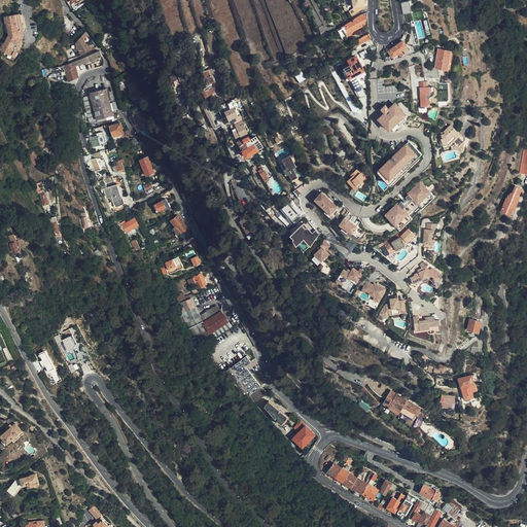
[(356,10),(365,8),(363,0),(353,0),(354,8),(349,11),(352,15),(356,10)]
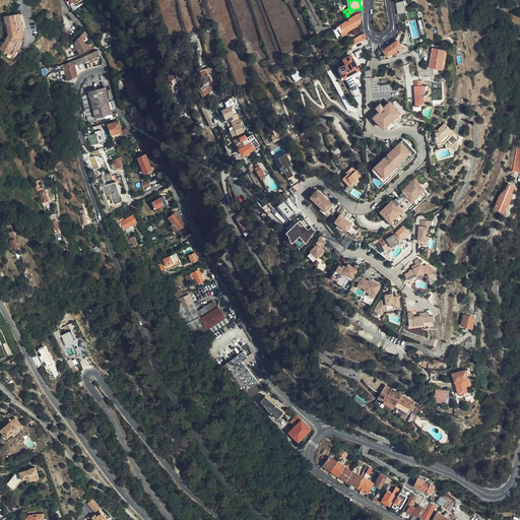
[(396,3),(398,15),(405,13),(403,2),(396,3)]
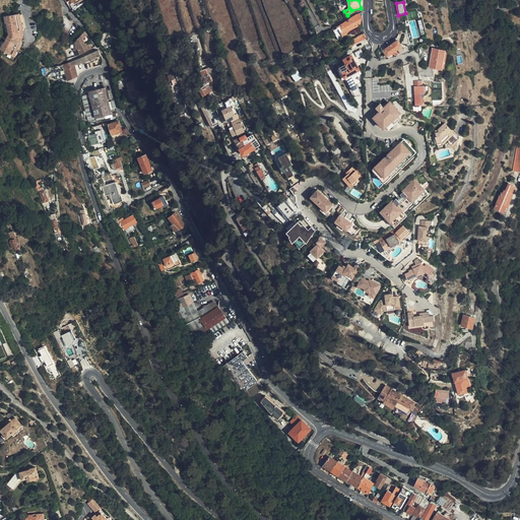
[(22,36),(21,29),(22,29),(19,13),(4,17),(5,24),(7,24),(9,35),(4,45),(1,51),(15,56),(21,41),(20,41),(22,36)]
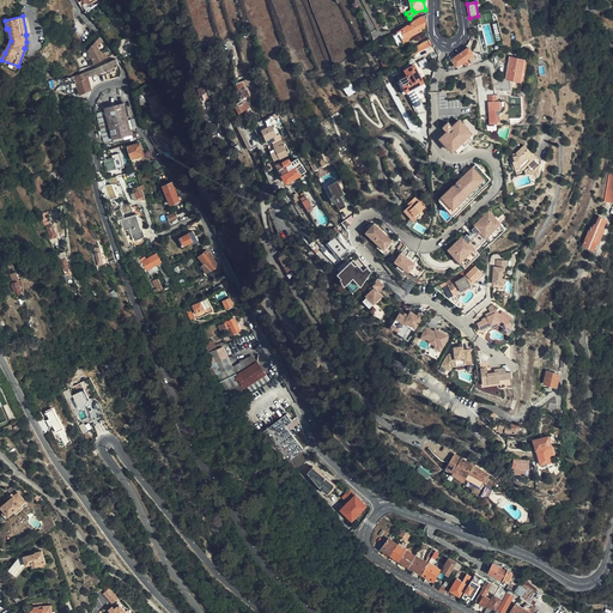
[(428,22),(425,16),(424,16),(420,17),(412,23),(413,25),(412,26),(411,24),(404,28),(399,31),(400,32),(395,35),(400,43),(413,36),(425,29),(428,22)]
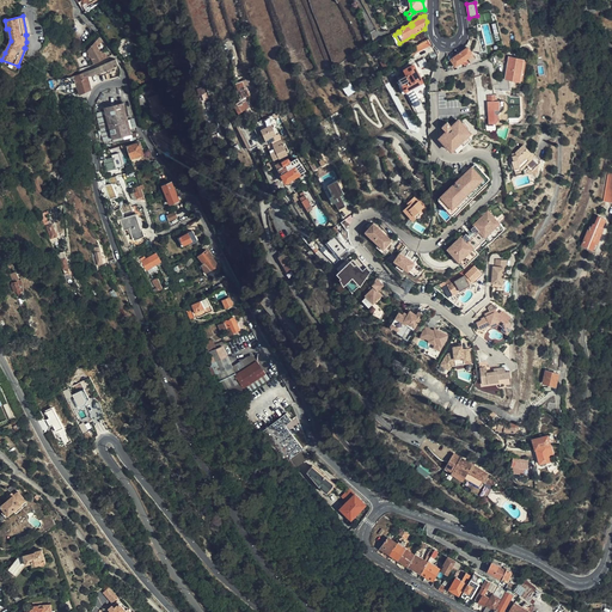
[(414,37),(412,36),(399,43),(395,35),(393,36),(398,46),(414,37)]
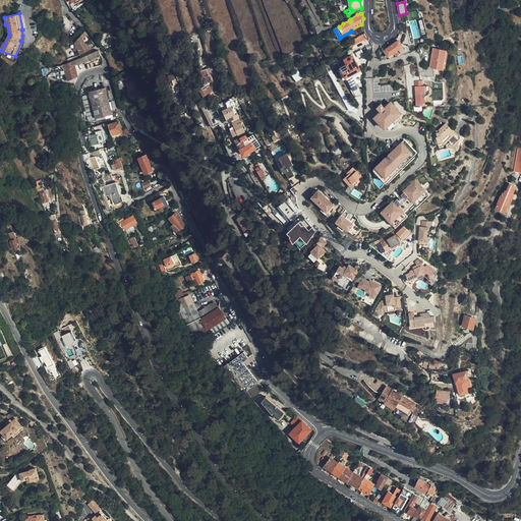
[(350,45),(365,36),(364,33),(364,31),(347,41),(350,45)]
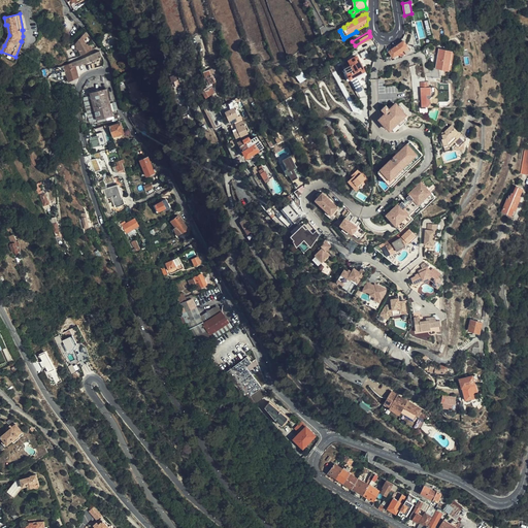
[(76,46),(75,47),(77,50),(78,50),(81,55),(90,52),(86,44),(88,43),(93,41),(89,37),(75,44),(76,46)]
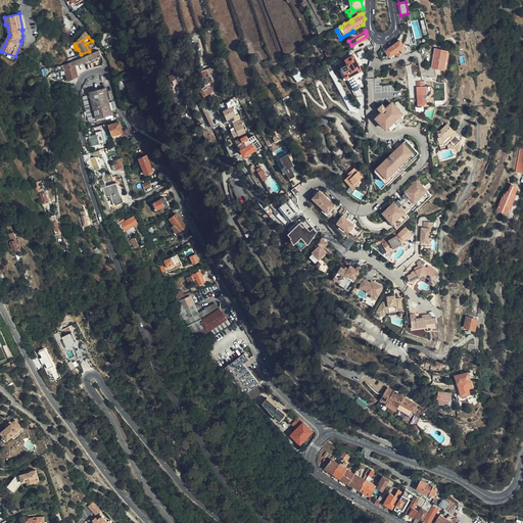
[(399,49),(403,46),(399,41),(385,51),(389,56),(390,56),(392,54),(399,49)]
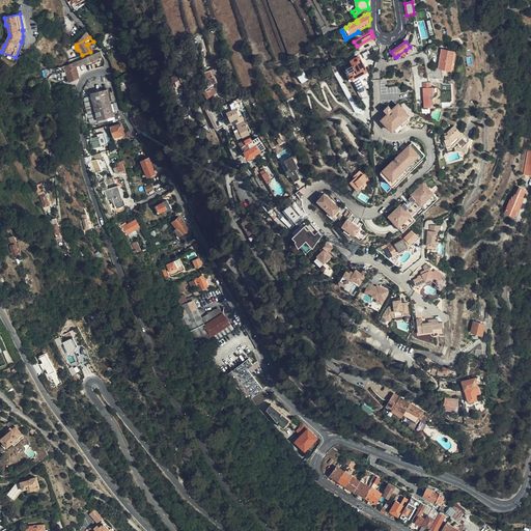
[(442,49),(442,53),(439,68),(443,68),(452,70),(453,60),(455,51),(442,49)]
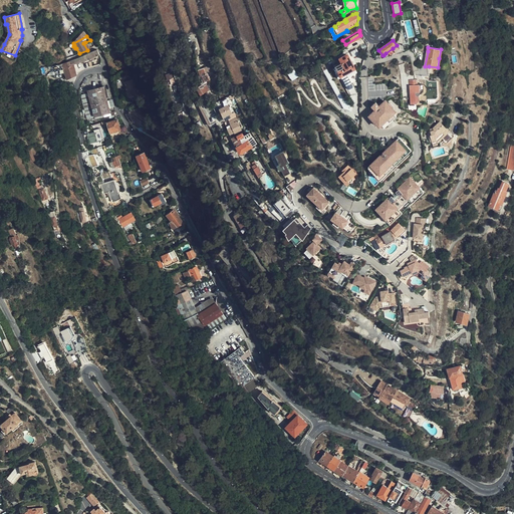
[(95,56),(99,55),(97,50),(96,49),(79,57),(77,58),(72,60),(65,62),(47,67),(49,71),(53,70),(53,71),(63,69),(66,79),(76,75),(75,69),(73,64),(77,63),(82,62),(89,59),(95,56)]
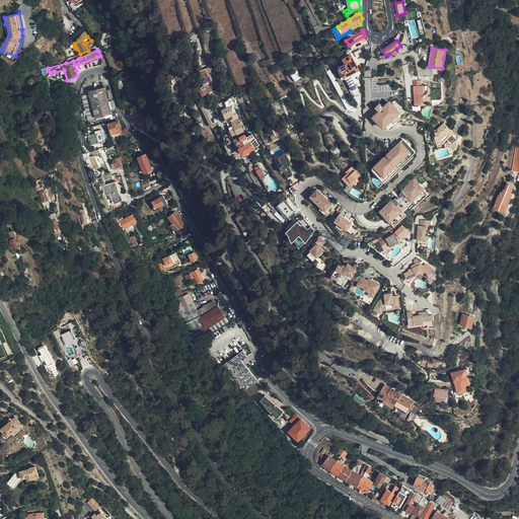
[(350,54),(343,58),(346,65),(347,67),(346,68),(349,73),(353,71),(353,72),(358,69),(356,66),(354,61),(353,61),(350,54)]
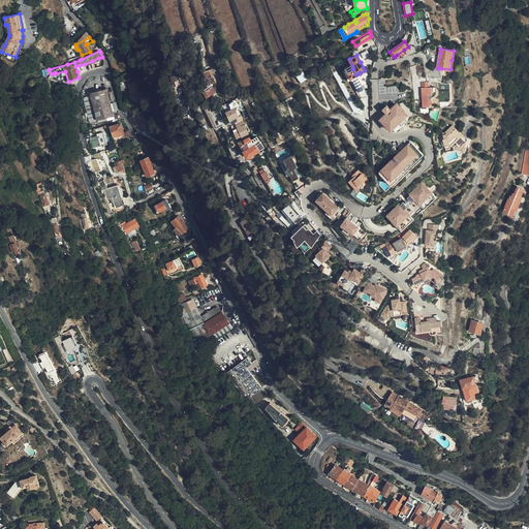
[(122,68),(128,64),(126,60),(119,64),(122,68)]
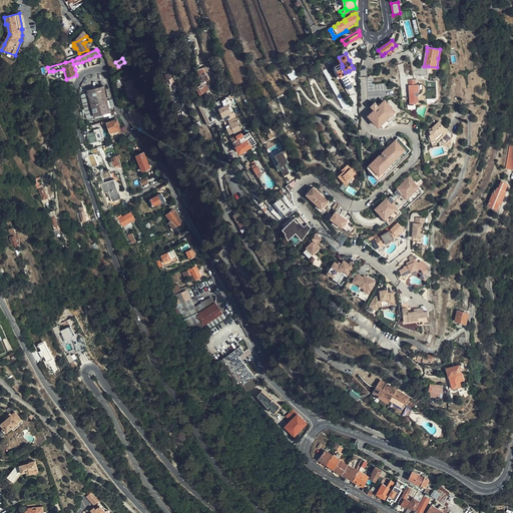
[(201,84),(196,87),(200,93),(208,88),(206,85),(208,84),(206,81),(209,80),(206,73),(204,74),(201,68),(194,71),(197,78),(198,77),(201,82),(200,83),(201,84)]
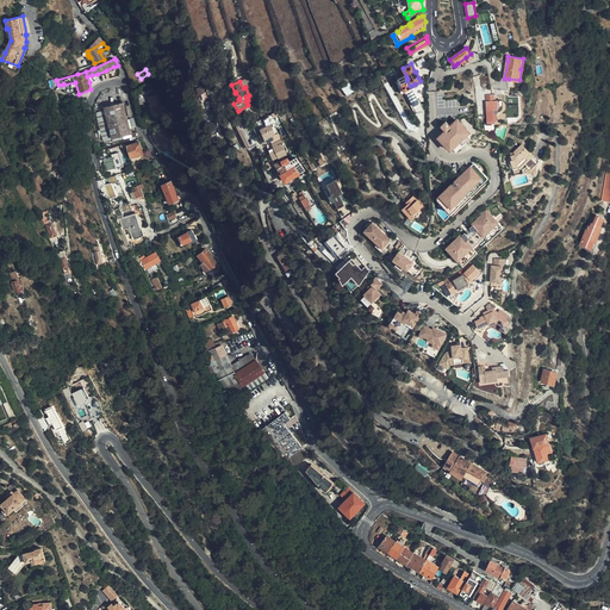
[(350,82),(343,87),(347,94),(355,91),(350,82)]
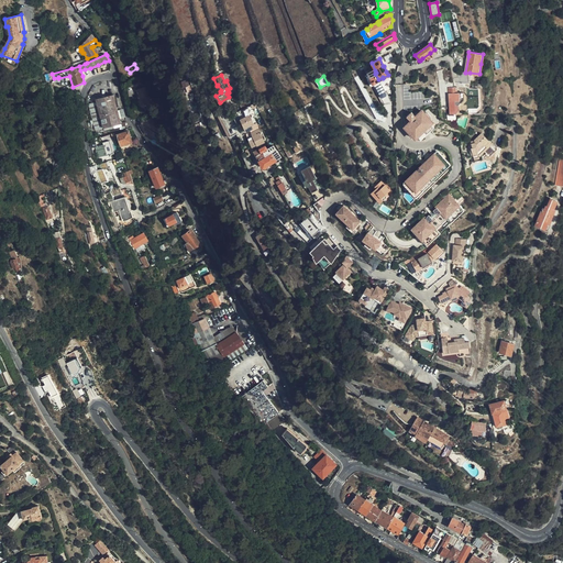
[(199,106),(190,77),(184,79),(192,108),(199,106)]
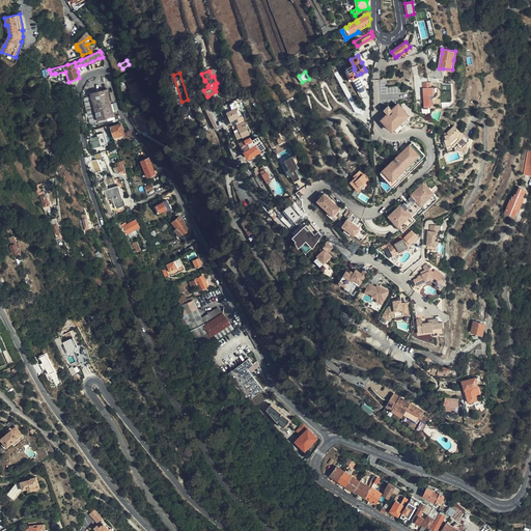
[(420,93),(415,94),(415,100),(417,111),(422,111),(422,107),(429,106),(432,104),(432,99),(438,93),(437,86),(431,87),(429,87),(429,81),(428,81),(427,77),(422,77),(422,87),(420,87),(420,93)]
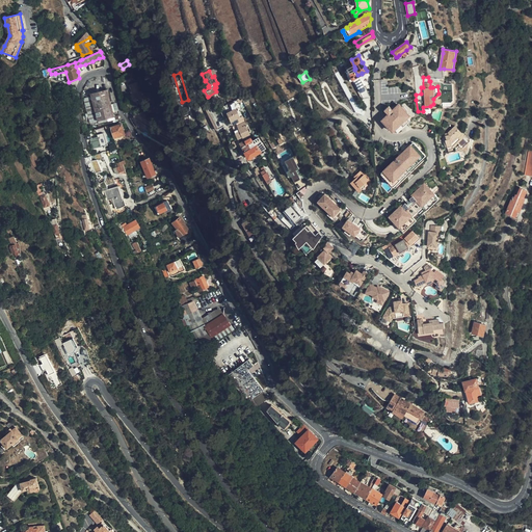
[(143,98),(137,82),(129,85),(132,95),(131,95),(134,102),(143,98)]
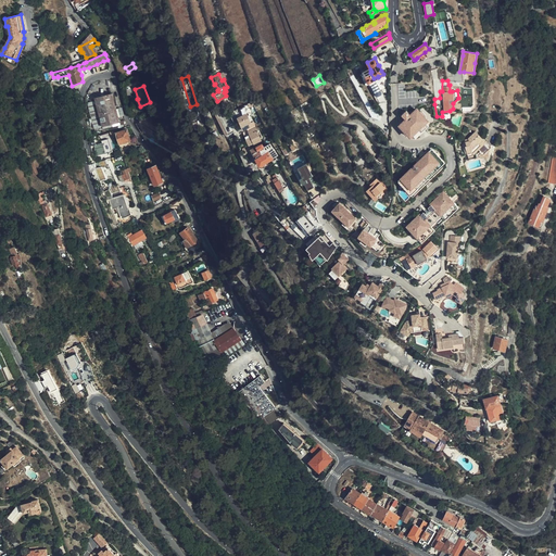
[(96,101),(102,126),(119,122),(112,93),(95,98),(96,101)]
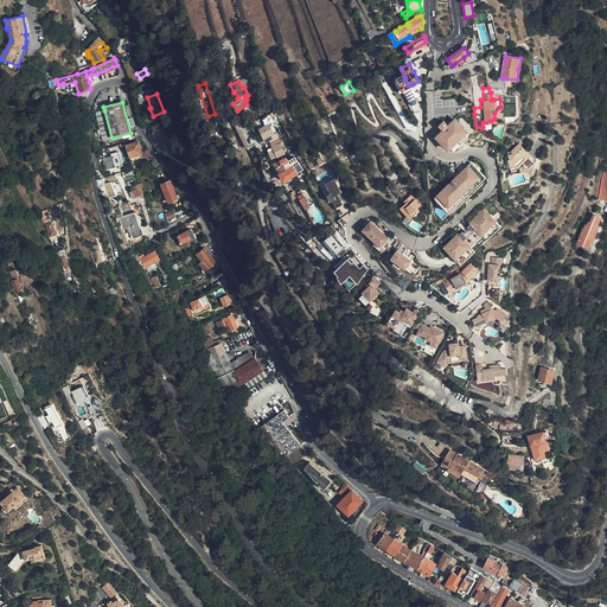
[(104,139),(112,138),(104,110),(97,113),(104,139)]
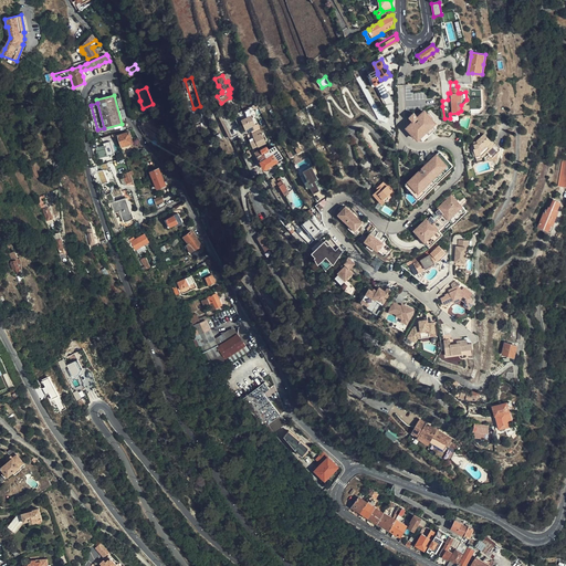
[(413,113),(409,117),(412,122),(407,126),(408,127),(407,128),(416,138),(417,137),(418,138),(420,137),(433,125),(435,124),(433,123),(435,122),(426,112),(425,113),(422,111),(418,116),(413,113)]
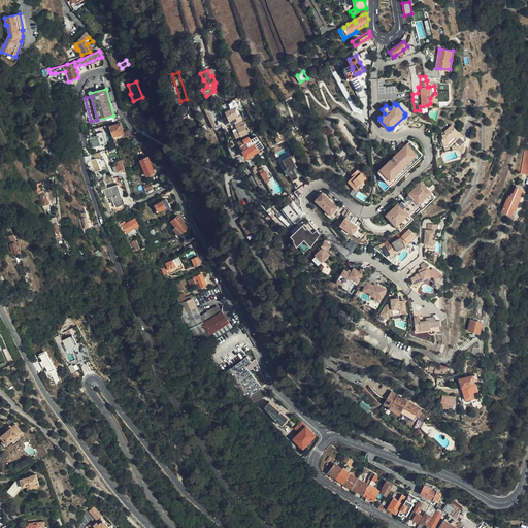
[(240,114),(235,107),(228,110),(226,104),(219,107),(224,118),(227,116),(230,121),(240,114)]
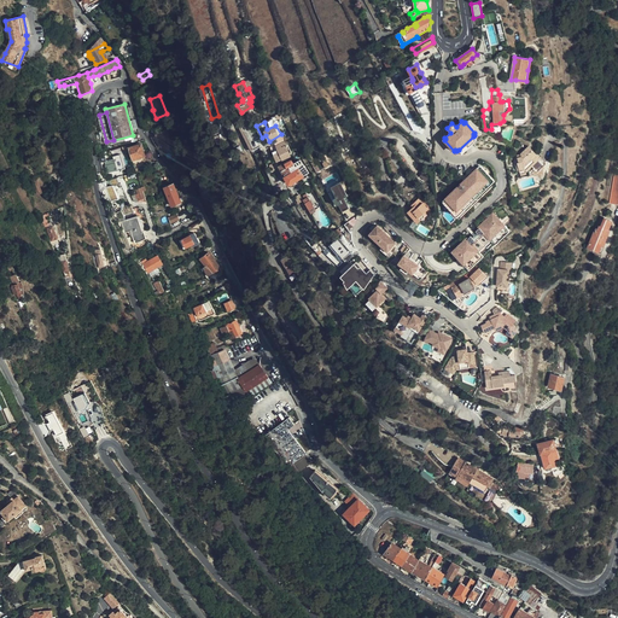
[(248,129),(244,132),(254,149),(258,146),(248,129)]
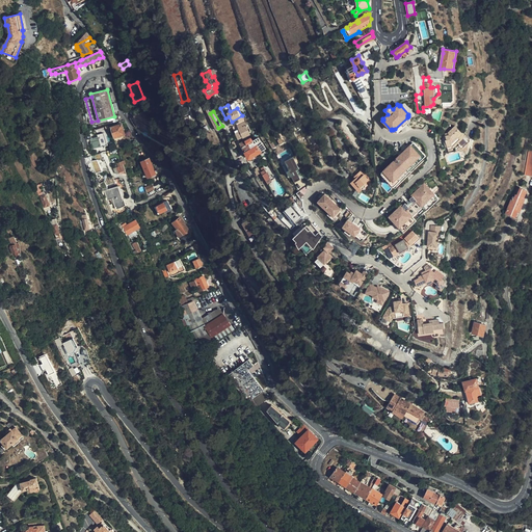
[(145,120),(148,118),(144,114),(141,116),(140,113),(134,116),(139,127),(147,123),(145,120)]
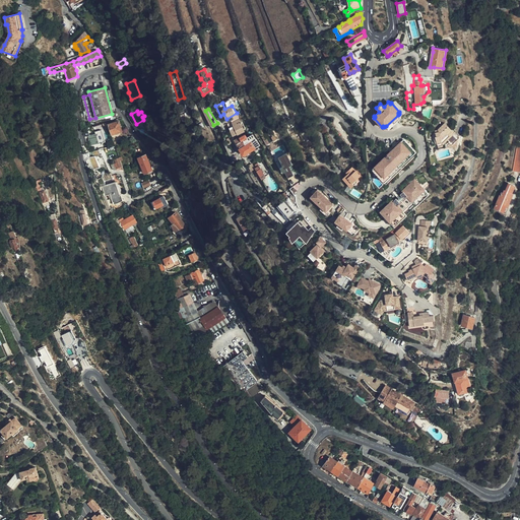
[(386,126),(388,129),(400,118),(398,115),(386,126)]
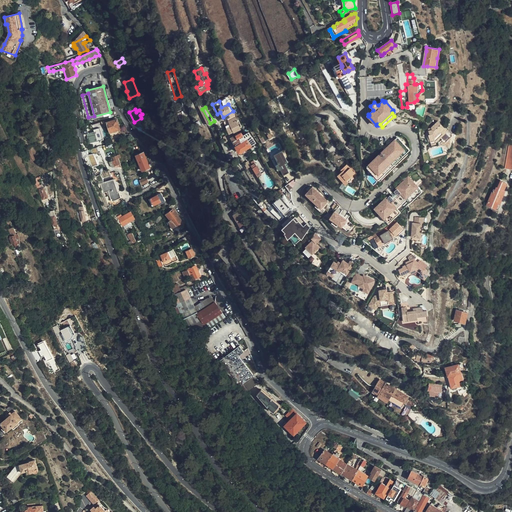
[(241,129),(235,117),(223,123),(229,135),(241,129)]
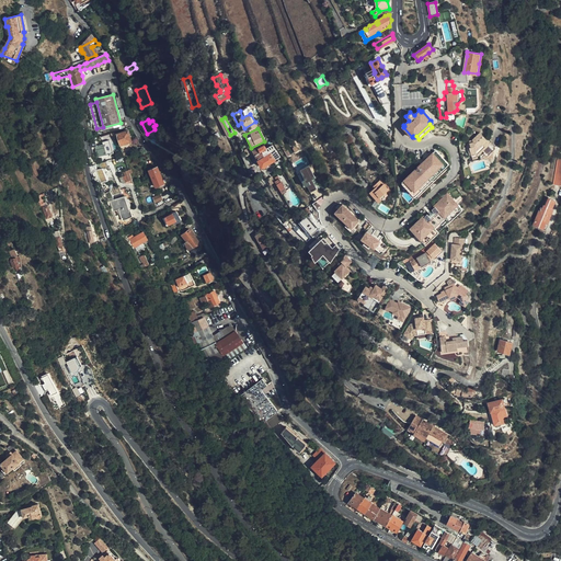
[(128,130),(116,134),(119,145),(122,145),(125,152),(132,150),(129,145),(133,144),(128,130)]
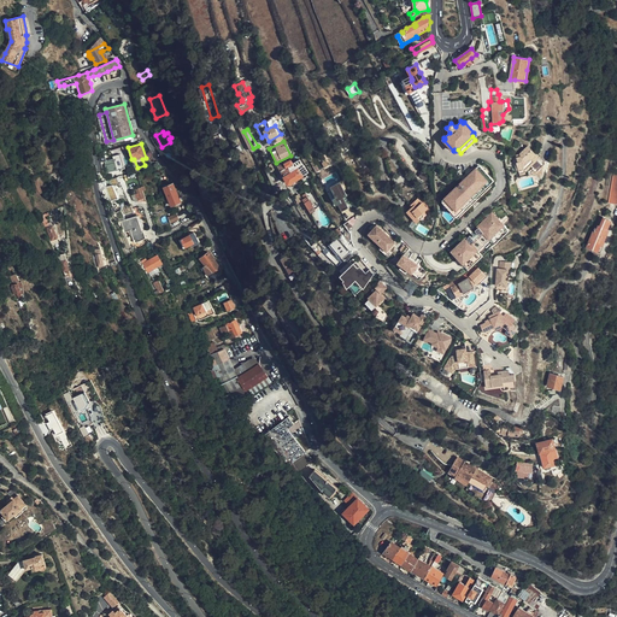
[(534,174),(546,162),(541,157),(540,157),(538,158),(536,157),(539,154),(528,144),(519,153),(521,156),(517,157),(518,160),(517,162),(519,168),(517,169),(517,170),(518,169),(521,175),(526,172),(526,170),(530,166),(534,169),(530,171),(533,174),(534,174)]
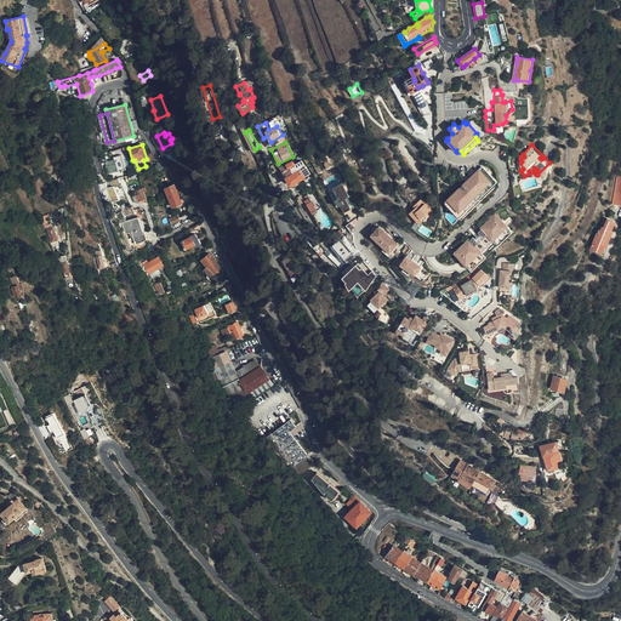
[(125,170),(123,161),(115,163),(115,160),(112,161),(112,160),(106,163),(107,166),(106,166),(108,174),(118,170),(118,172),(125,170)]
